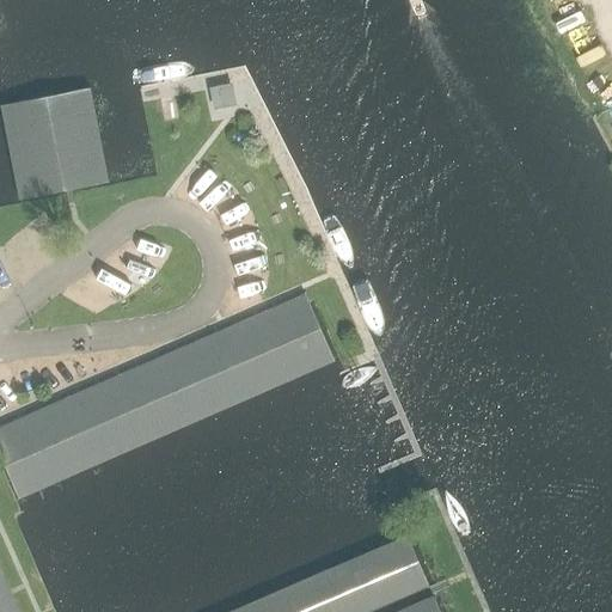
[(227,86),(210,90),(210,91),(212,91),(215,106),(214,106),(214,108),(224,106),(222,101),(230,98),(227,86)]
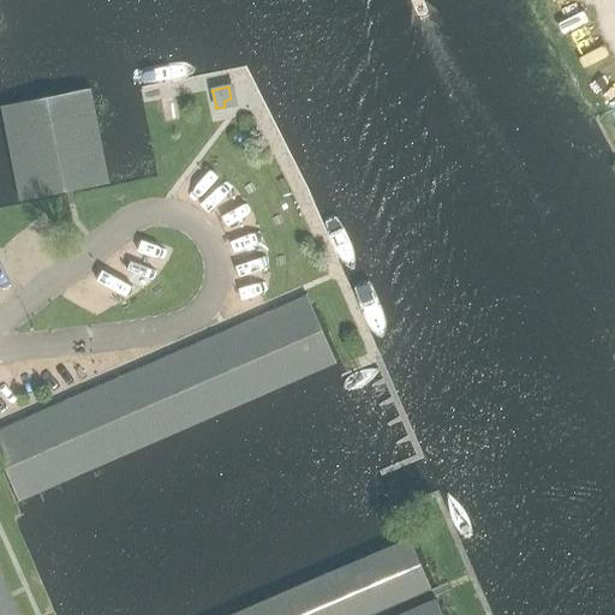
[(19,201),(71,190),(107,184),(89,89),(0,106),(19,201)]
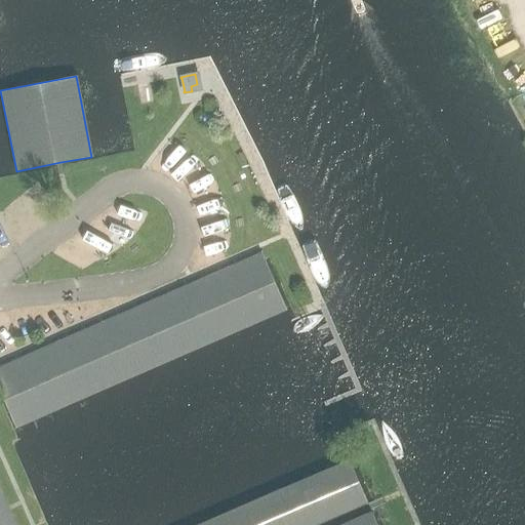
[(261,252),(2,367),(0,367),(0,389),(17,428),(286,308),(261,252)]
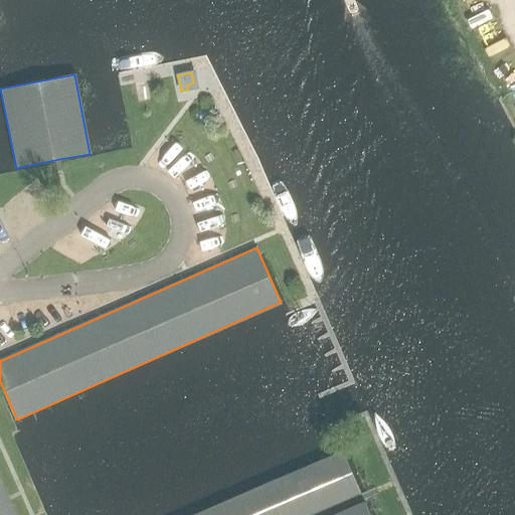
[(195,514),(305,514),(360,491),(343,452),(195,514)]
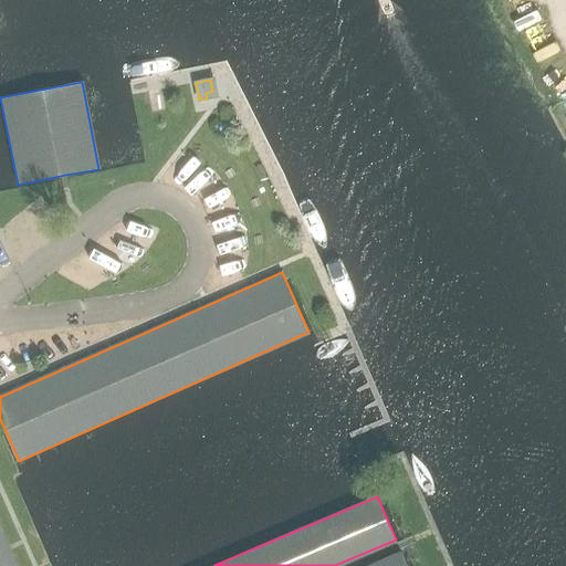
[(0,565),(16,565),(0,530),(0,565)]
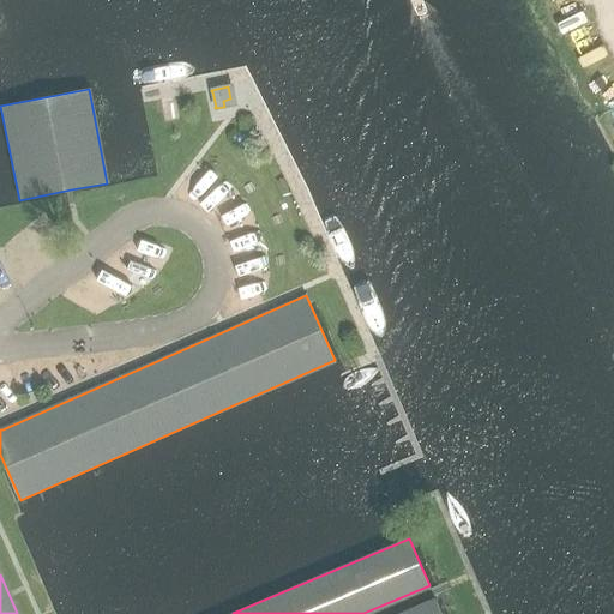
[(440,613),(434,599),(397,613),(440,613)]
